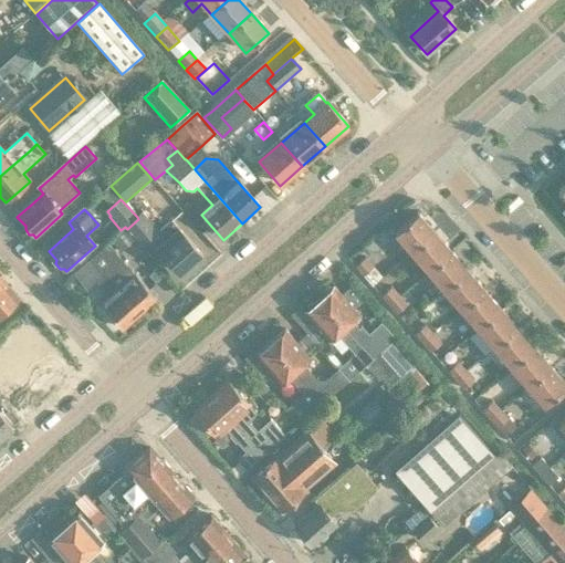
[(143,247),(159,232),(142,212),(137,217),(138,219),(127,229),(143,247)]
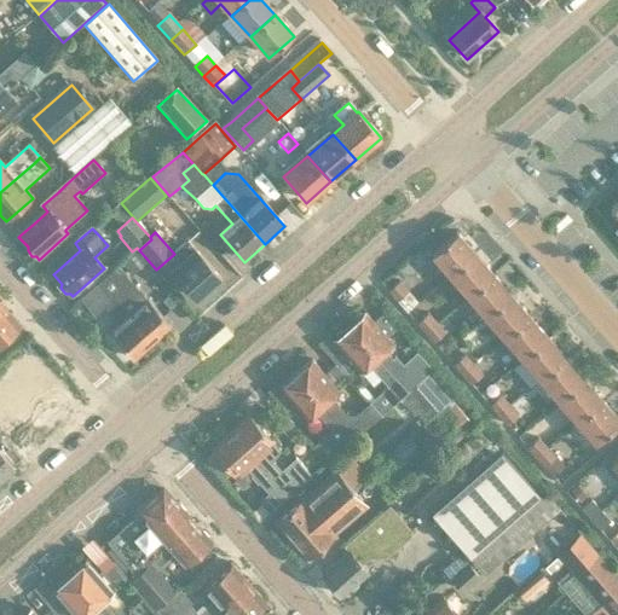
[(450,278),(475,256),(457,235),(432,256),(450,278)]
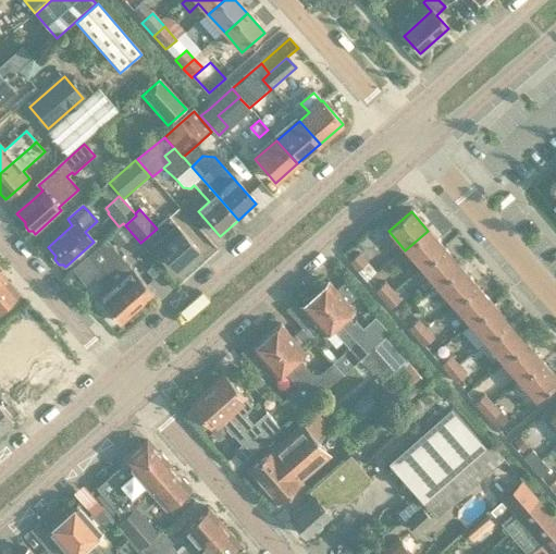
[(181,271),(200,254),(170,219),(158,229),(160,231),(151,238),(181,271)]
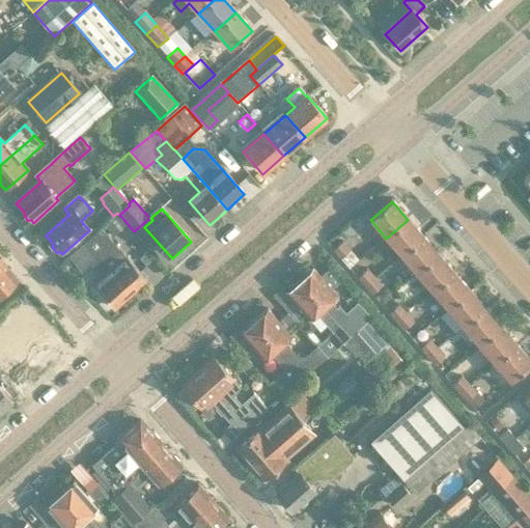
[(118,218),(106,229),(113,237),(126,225),(118,218)]
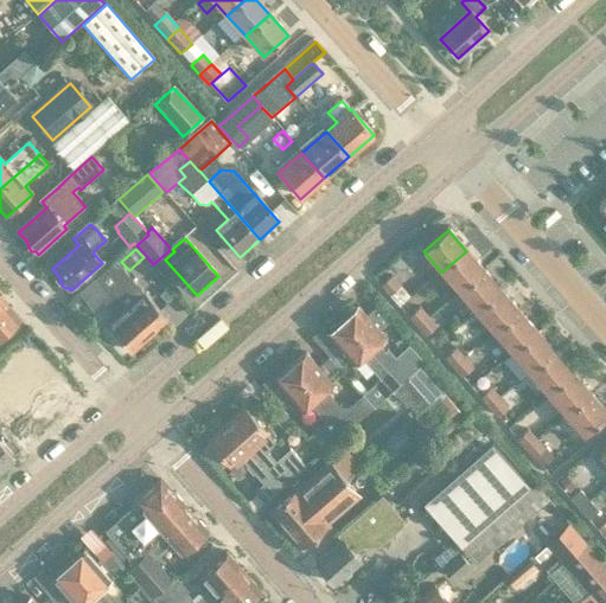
[(459,293),(484,271),(466,251),(441,273),(459,293)]
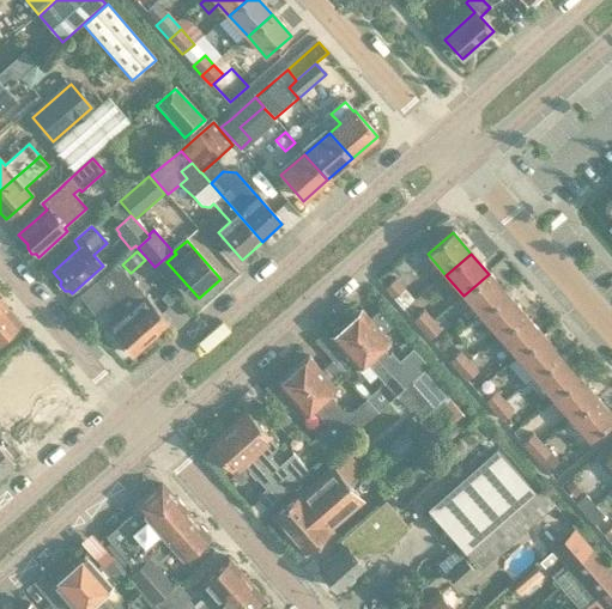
[(169,324),(146,299),(116,266),(97,282),(150,341),(155,338),(161,335),(163,329),(169,324)]
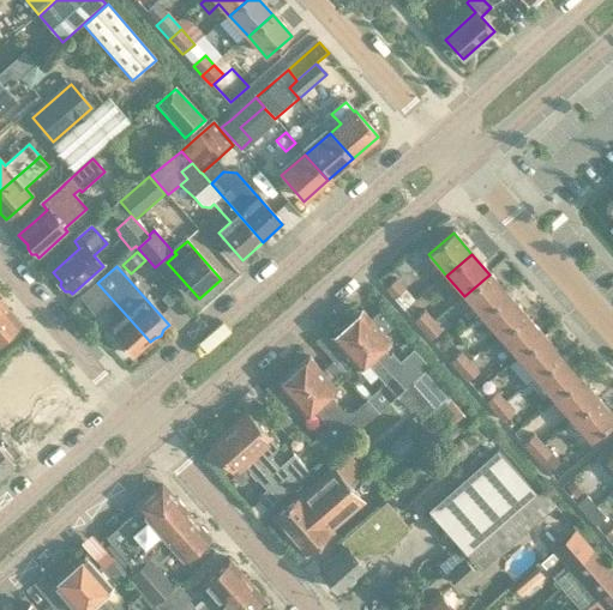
[(482,318),(508,295),(490,275),(464,296),(482,318)]
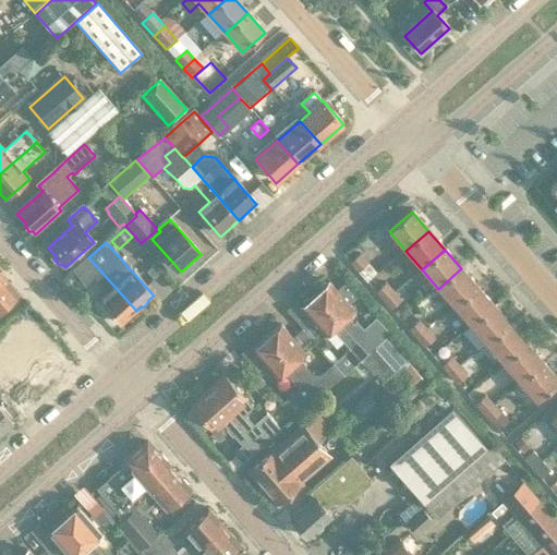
[(367,284),(377,275),(361,256),(351,265),(367,284)]
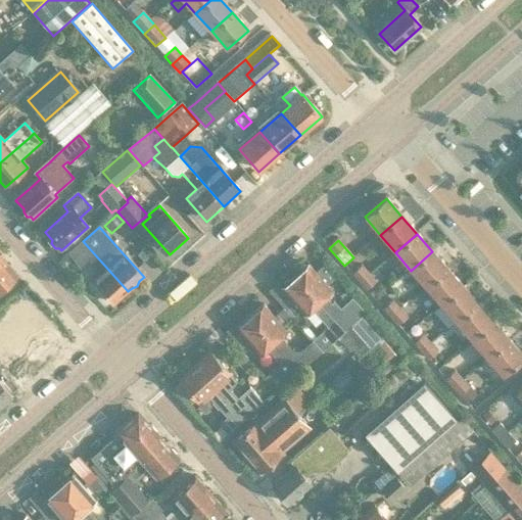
[(125,294),(128,291),(83,241),(67,254),(81,270),(89,262),(101,276),(93,283),(112,305),(117,301),(122,299),(125,294)]
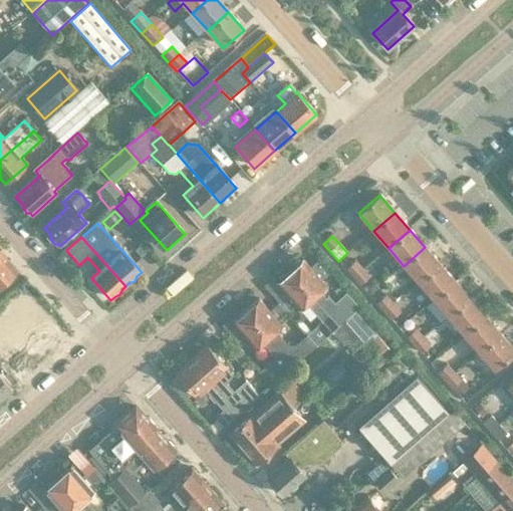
[(419,283),(440,265),(425,247),(404,266),(419,283)]
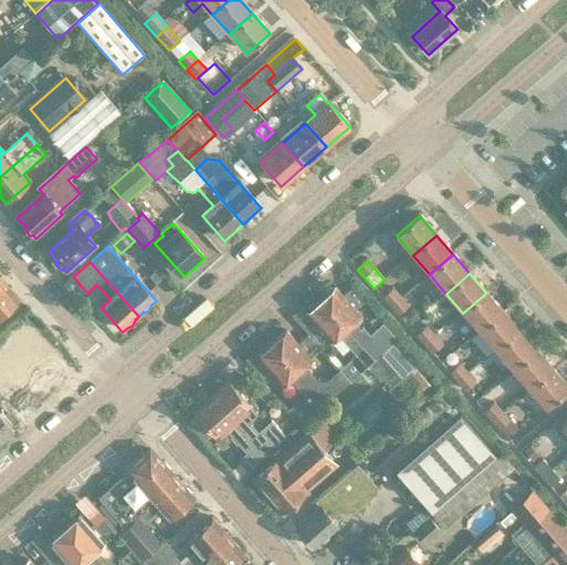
[(0,318),(19,302),(3,284),(0,288),(0,318)]
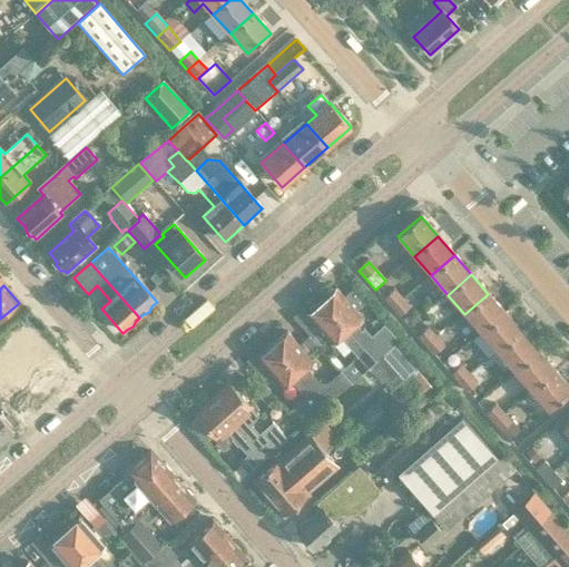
[(392,309),(403,299),(395,290),(384,300),(392,309)]
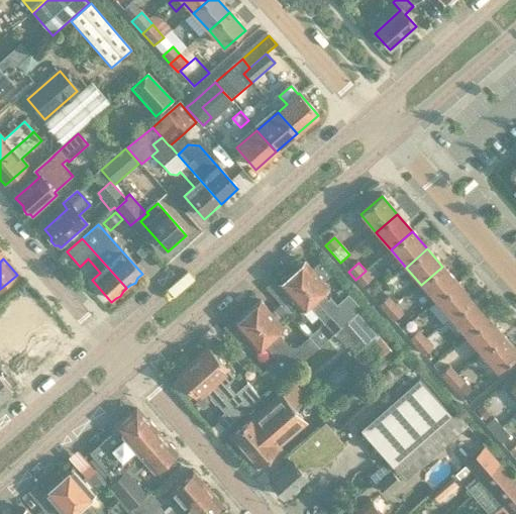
[(322,294),(328,289),(324,284),(316,275),(312,271),(305,264),(304,265),(301,265),(297,268),(297,271),(292,275),(329,317),(332,315),(342,325),(349,319),(331,299),(329,301),(322,294)]
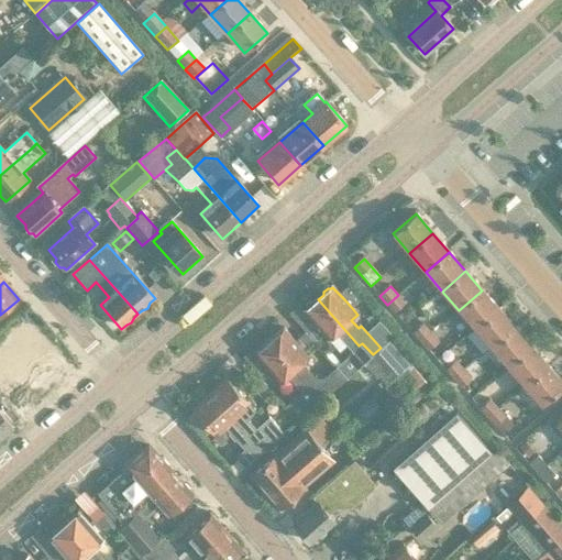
[(349,287),(340,295),(344,299),(353,309),(362,302),(349,287)]
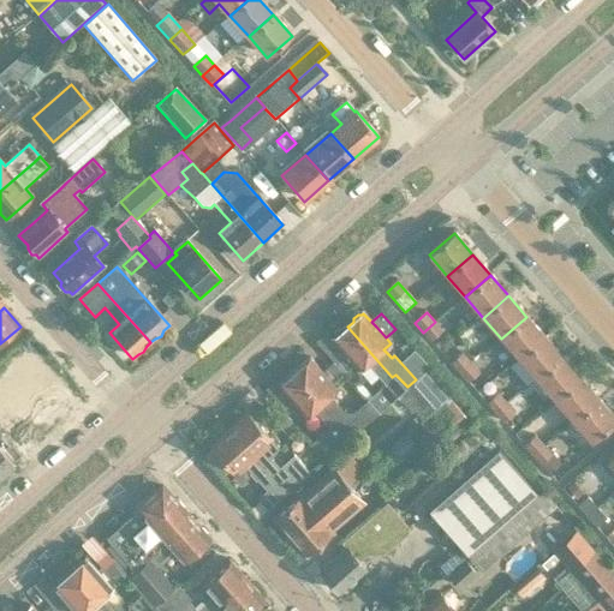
[(519,360),(544,337),(526,317),(501,339),(519,360)]
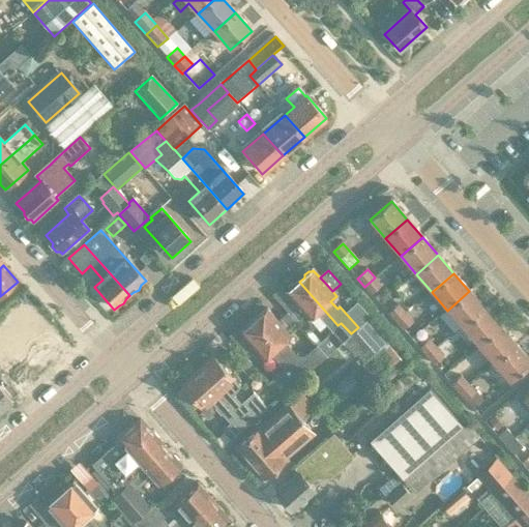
[(371,295),(382,286),(375,277),(364,287),(371,295)]
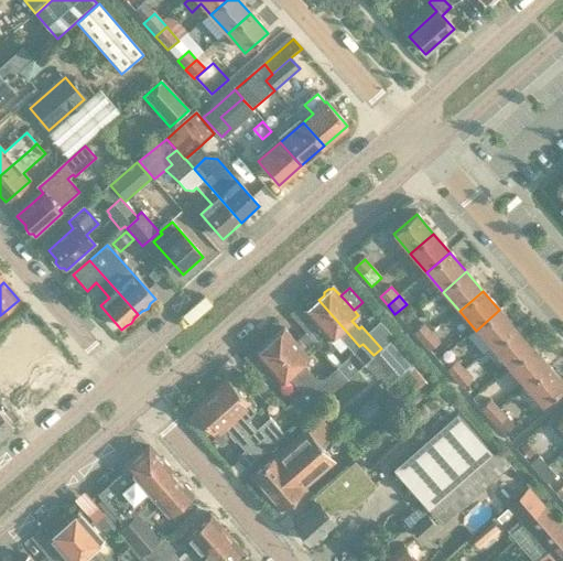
[(363,344),(359,346),(318,300),(313,305),(311,304),(306,309),(306,312),(304,313),(329,341),(337,335),(353,353),(355,355),(343,366),(337,370),(347,381),(376,357),(374,355),(363,344)]
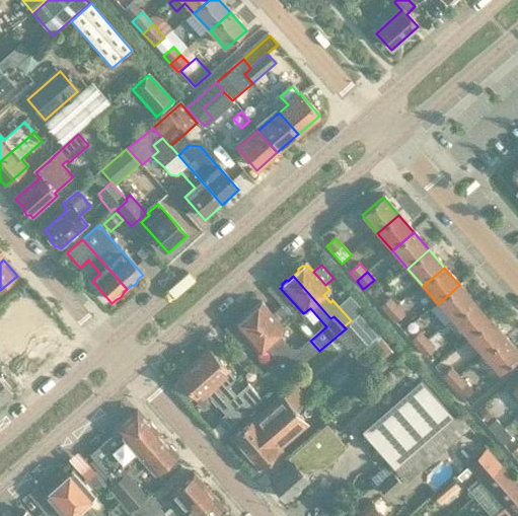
[(453,321),(474,303),(459,285),(438,304),(453,321)]
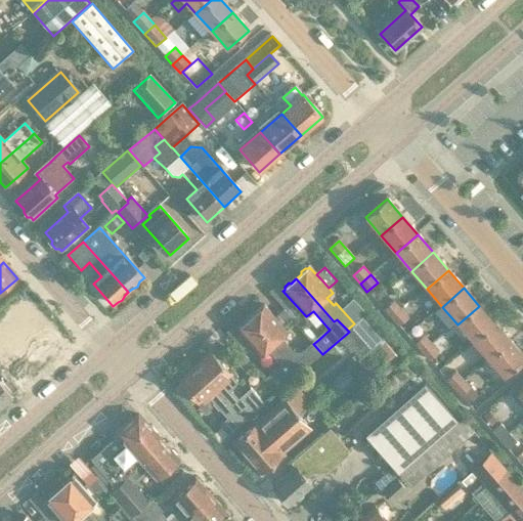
[(0,339),(7,347),(0,353),(0,370),(9,381),(26,366),(32,373),(48,357),(50,362),(75,342),(63,330),(48,312),(34,297),(11,316),(13,317),(0,331),(0,339)]
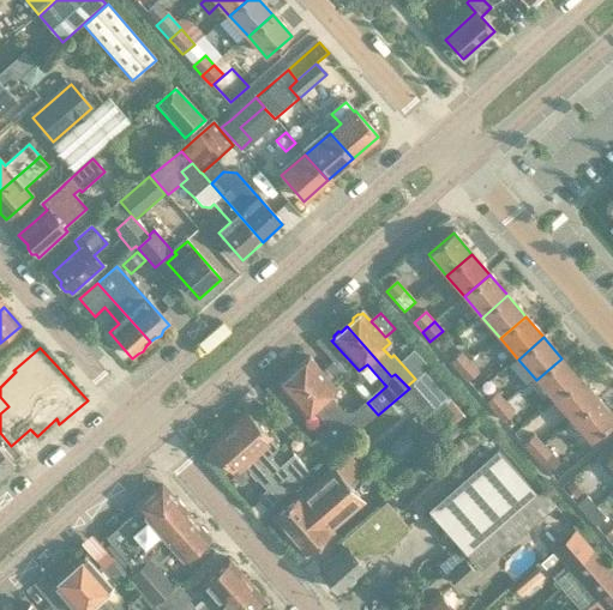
[(458,373),(470,363),(462,354),(450,363),(458,373)]
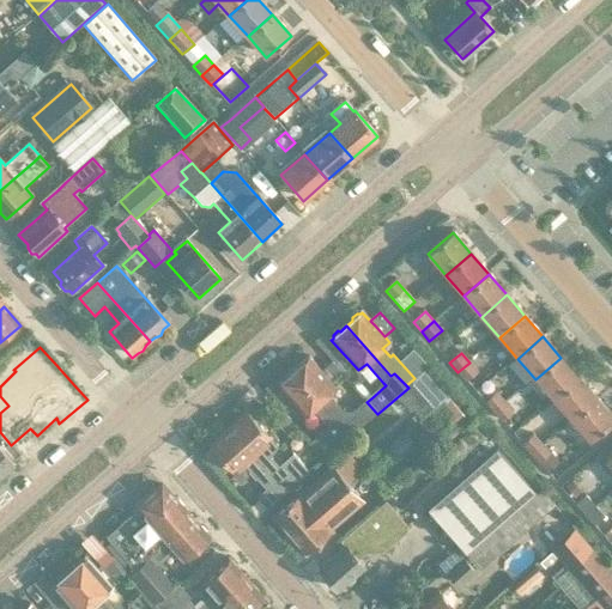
[(553,400),(579,378),(561,358),(535,379),(553,400)]
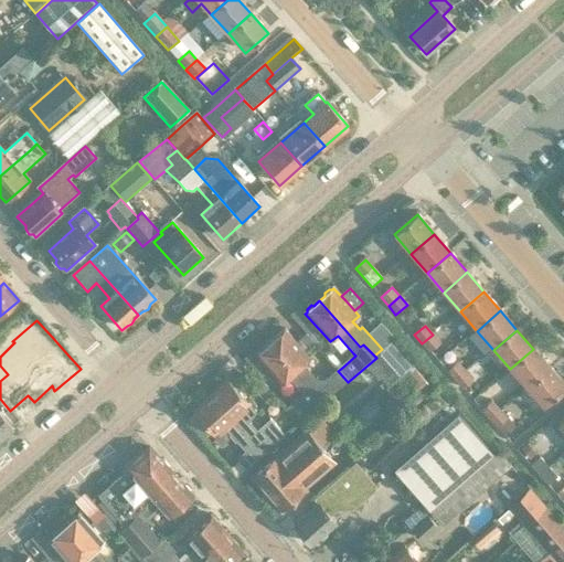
[(302,366),(310,359),(285,331),(270,345),(323,403),(330,396),(348,382),(338,371),(326,382),(316,381),(302,366)]
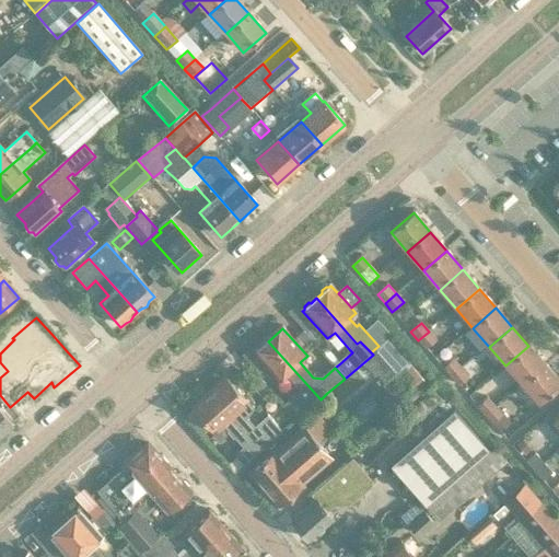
[(426,349),(437,340),(429,332),(418,340),(426,349)]
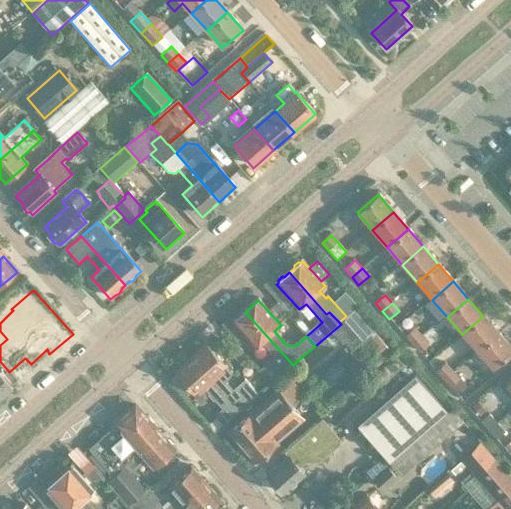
[(363,342),(378,329),(360,308),(344,322),(363,342)]
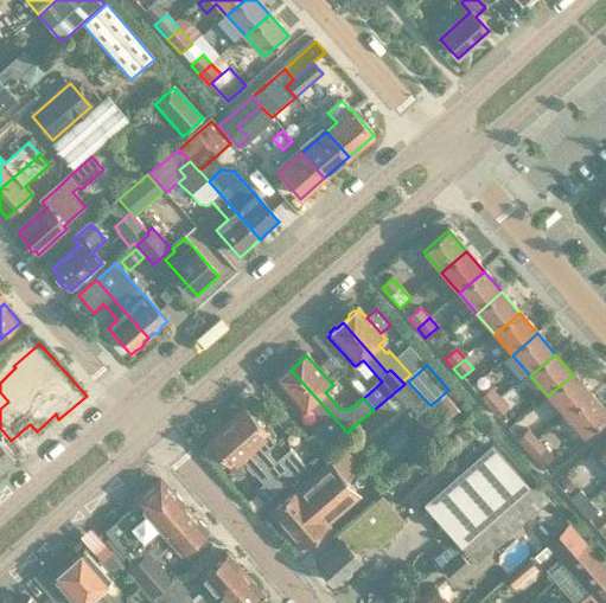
[(320,455),(348,432),(291,370),(275,383),(301,414),(310,406),(325,424),(306,440),(320,455)]
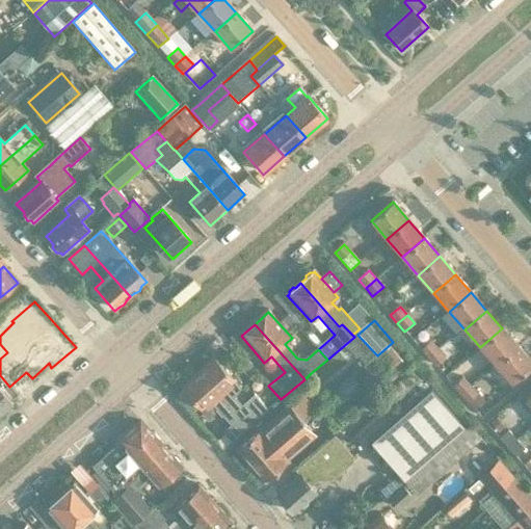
[(308,327),(302,332),(318,349),(323,345),(308,327)]
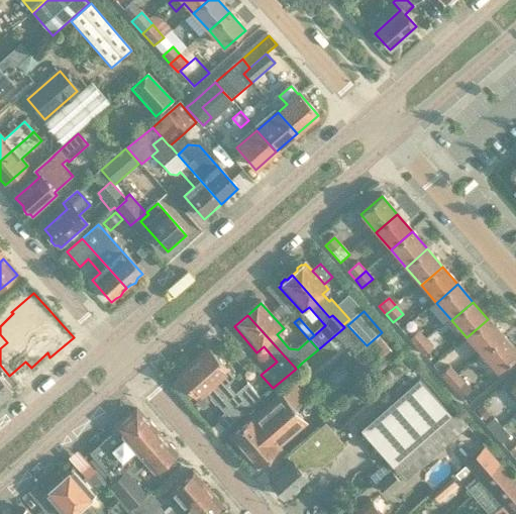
[(482,355),(503,336),(488,319),(467,337),(482,355)]
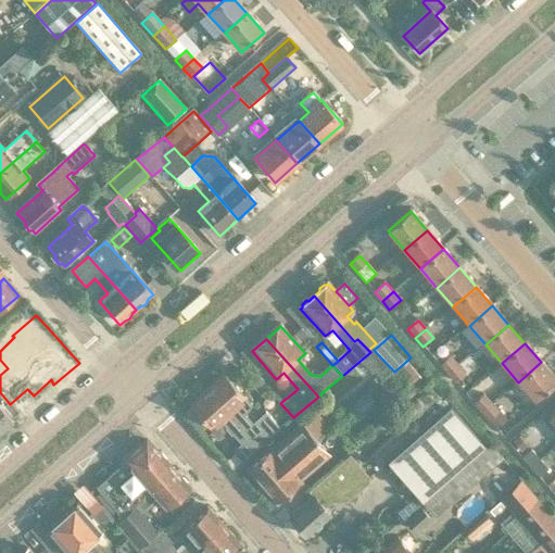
[(449,375),(458,366),(451,356),(440,366),(449,375)]
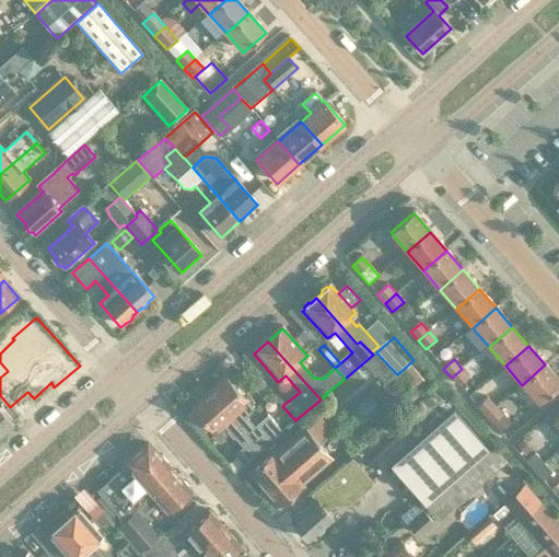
[(538,404),(558,385),(558,381),(545,364),(522,385),(538,404)]
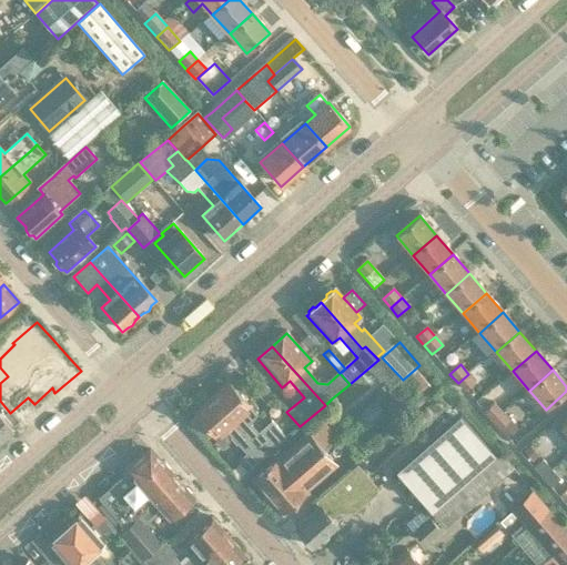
[(405,412),(432,389),(417,373),(392,396),(405,412)]
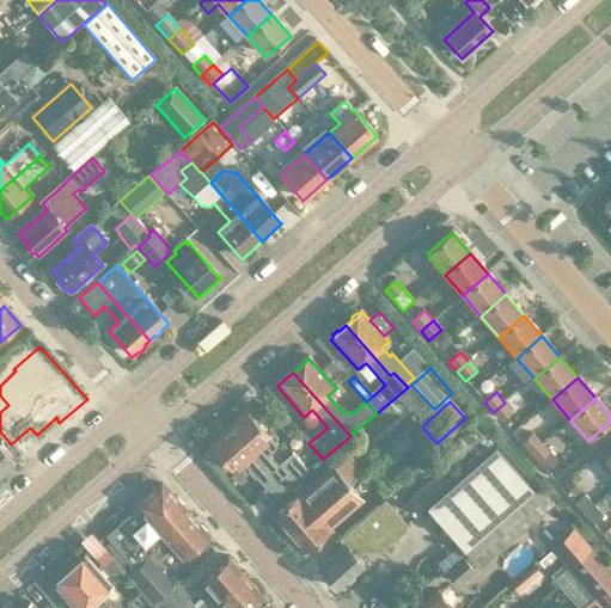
[(501,422),(513,412),(505,403),(494,412),(501,422)]
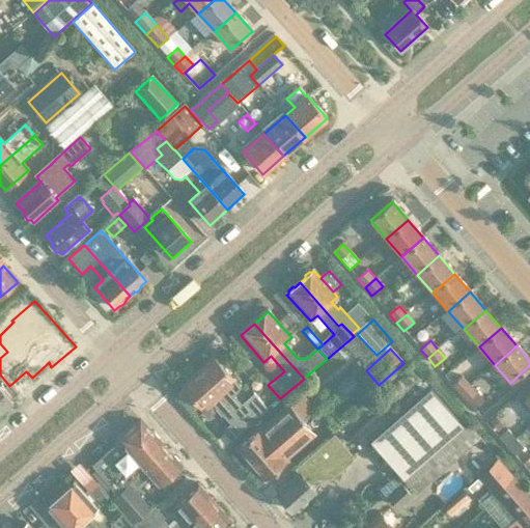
[(255,369),(243,356),(235,363),(248,377),(255,369)]
